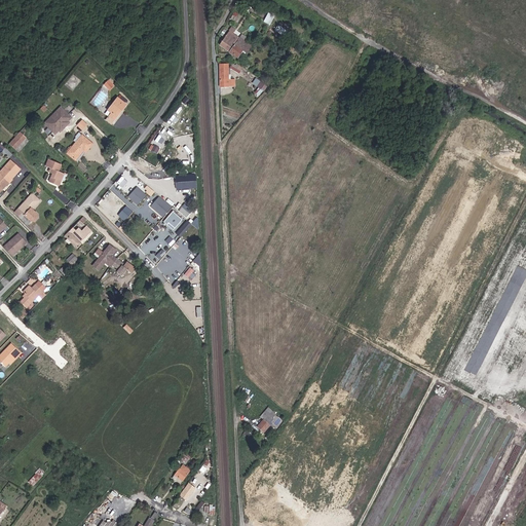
[(252,45),(229,30),(220,44),(238,58),(242,50),(247,53),(252,45)]
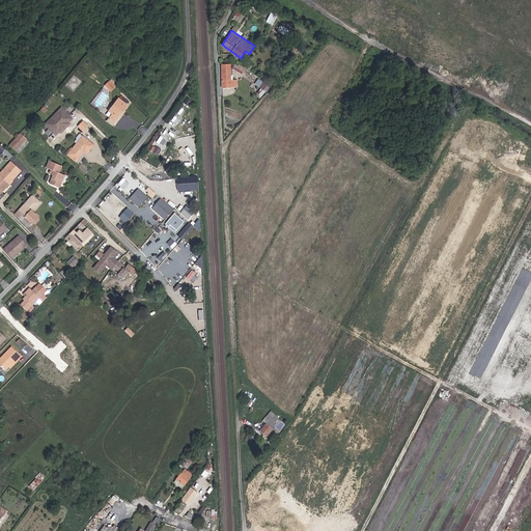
[(238,65),(235,63),(232,67),(242,73),(246,67),(239,63),(238,65)]
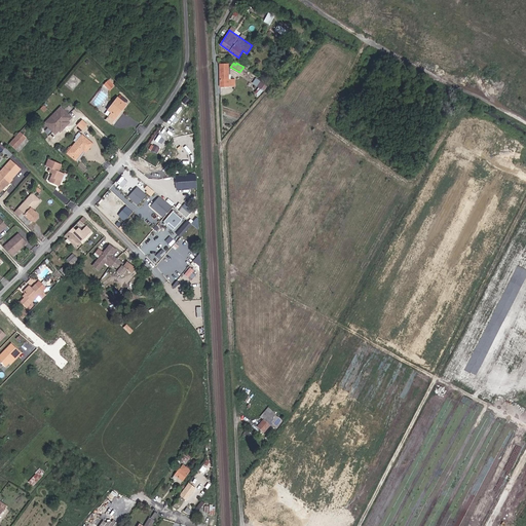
[(229,86),(228,65),(220,65),(221,86),(229,86)]
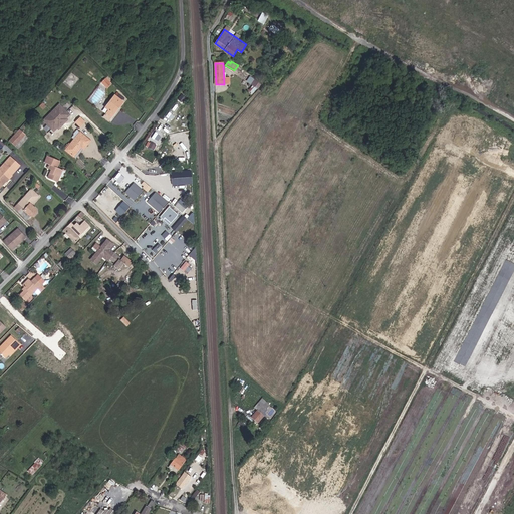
[(245,79),(249,82),(253,76),(250,74),(249,73),(245,79)]
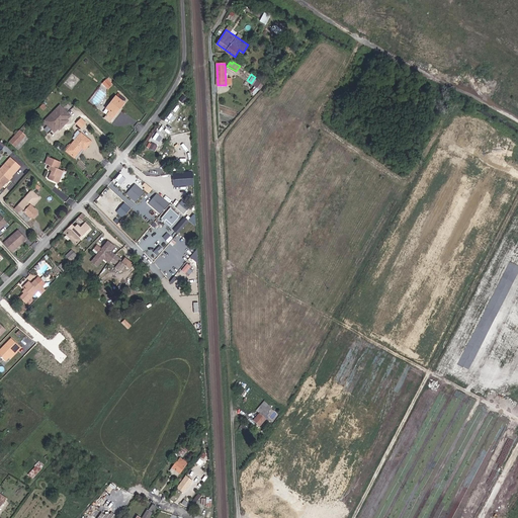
[(106,77),(101,82),(105,87),(109,83),(108,83),(110,81),(106,77)]
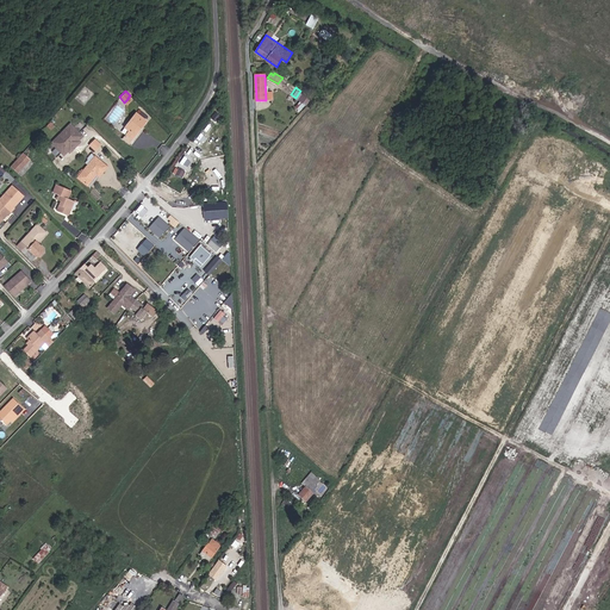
[(139,125),(143,120),(135,112),(120,129),(124,131),(125,131),(119,138),(125,143),(132,134),(138,125),(139,125)]
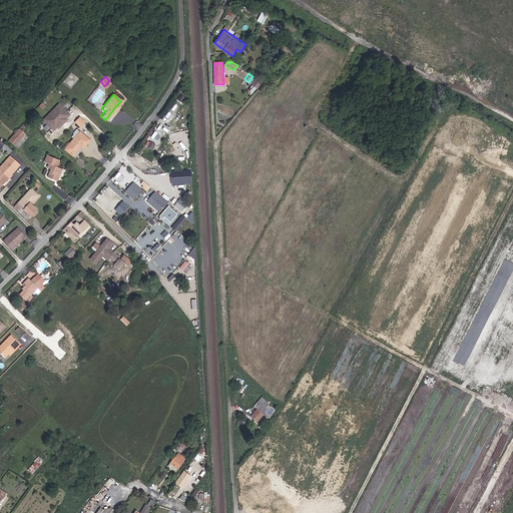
[(57,101),(51,95),(41,106),(47,111),(57,101)]
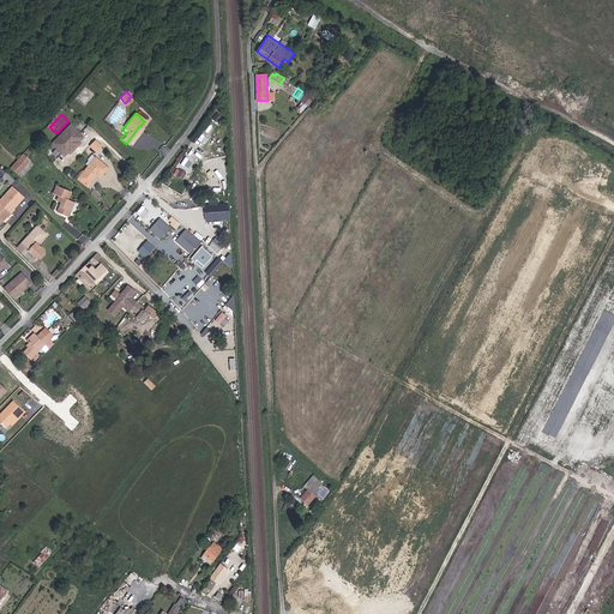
[(73,150),(80,143),(79,140),(80,139),(84,136),(72,122),(53,142),(66,155),(70,150),(71,149),(73,150)]
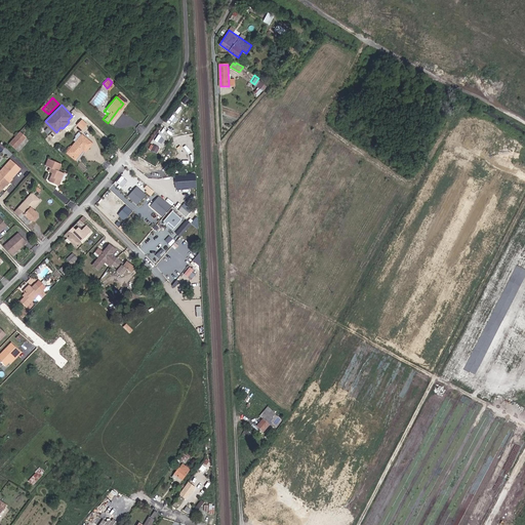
[(88,123),(82,117),(78,122),(83,127),(88,123)]
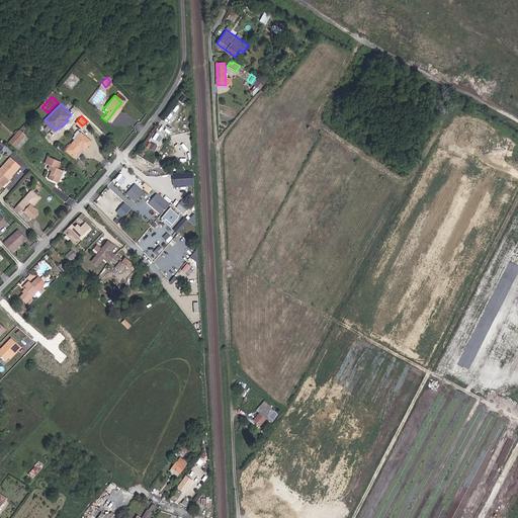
[(23,135),(17,130),(8,141),(13,146),(23,135)]
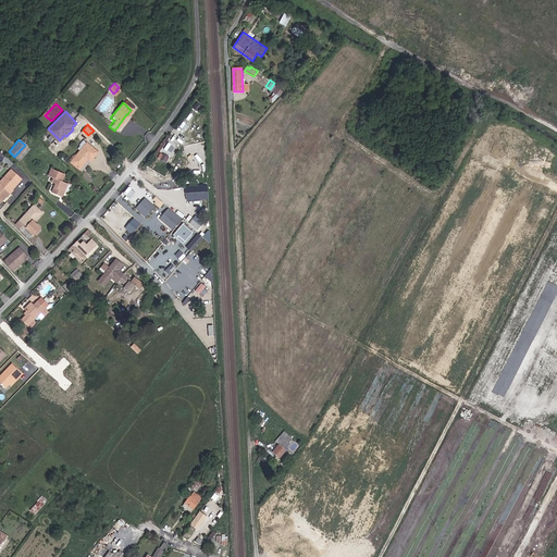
[(84,141),(77,149),(69,160),(78,168),(85,159),(87,160),(95,150),(84,141)]
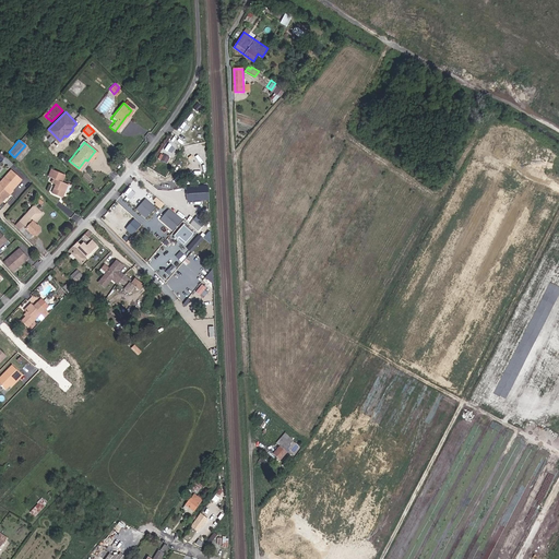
[(85,159),(79,168),(80,170),(87,161),(85,159)]
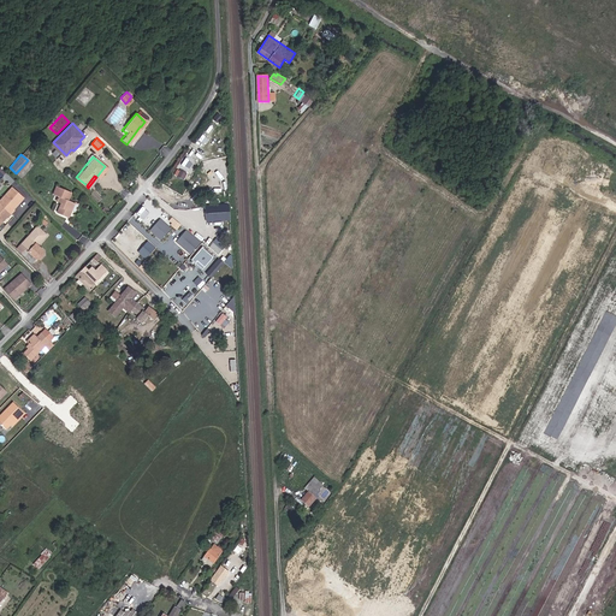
[(61,203),(60,207),(59,207),(58,213),(70,217),(72,209),(75,211),(77,203),(66,200),(70,190),(55,185),(52,193),(61,196),(61,199),(58,197),(57,201),(61,203)]
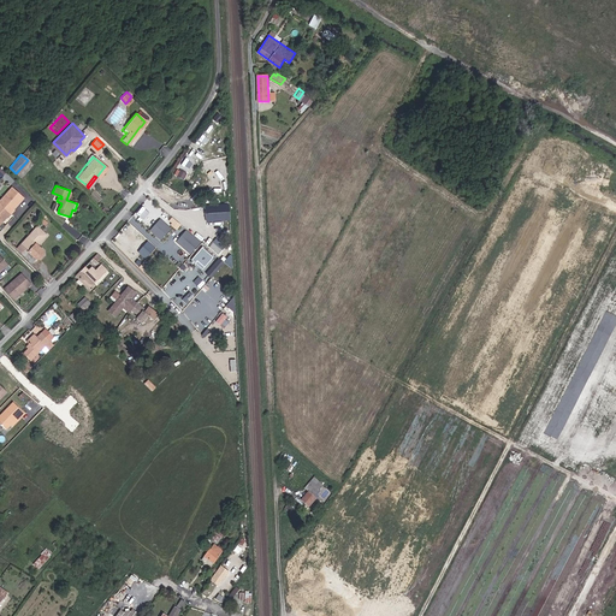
[(15,188),(0,202),(0,225),(4,221),(3,220),(6,215),(9,218),(16,211),(13,208),(18,203),(19,206),(25,199),(15,188)]
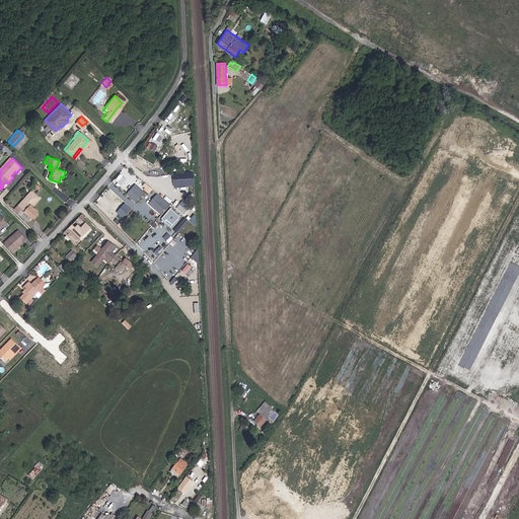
[(116,179),(122,183),(125,176),(120,173),(116,179)]
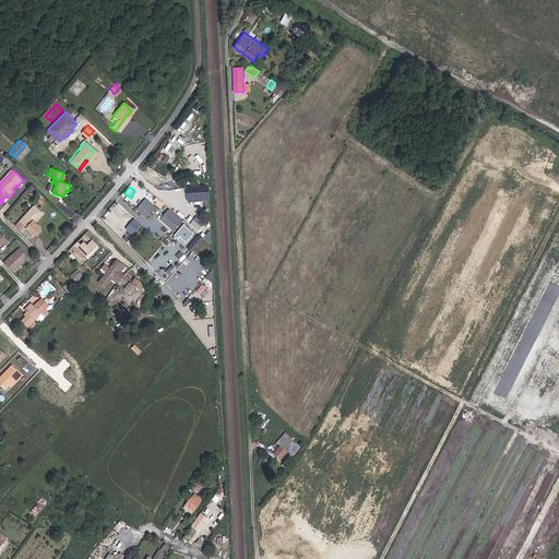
[(146,218),(156,206),(145,198),(135,210),(146,218)]
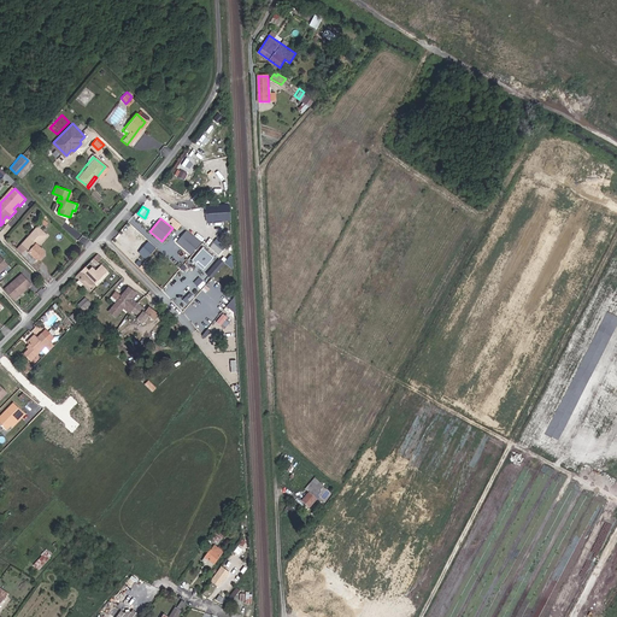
[(37,225),(17,250),(33,264),(37,259),(41,258),(45,254),(45,251),(39,246),(48,235),(37,225)]
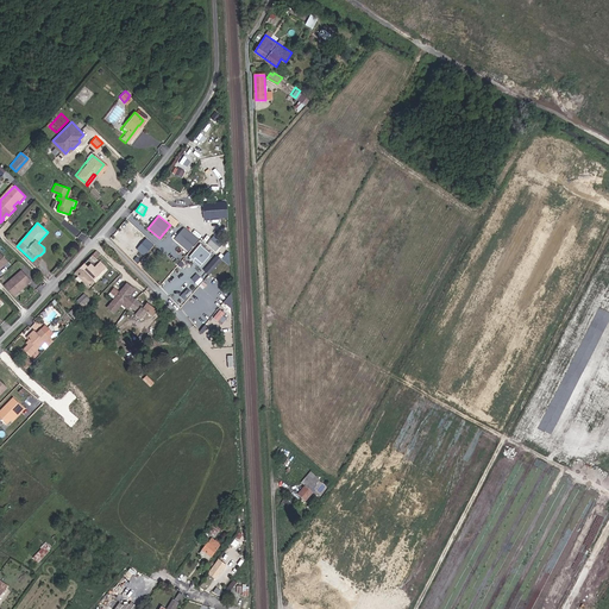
[(190,251),(200,239),(183,227),(174,239),(190,251)]
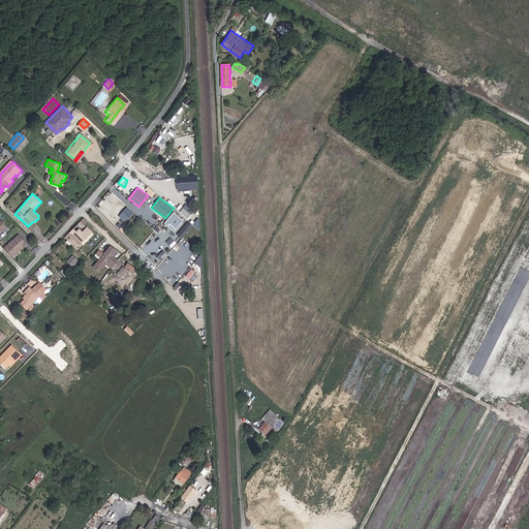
[(119,216),(126,222),(134,212),(127,206),(119,216)]
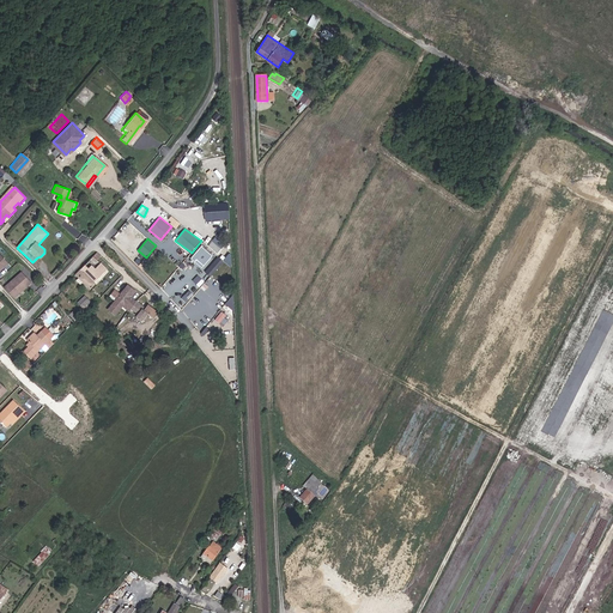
[(218,253),(224,244),(214,238),(208,247),(218,253)]
